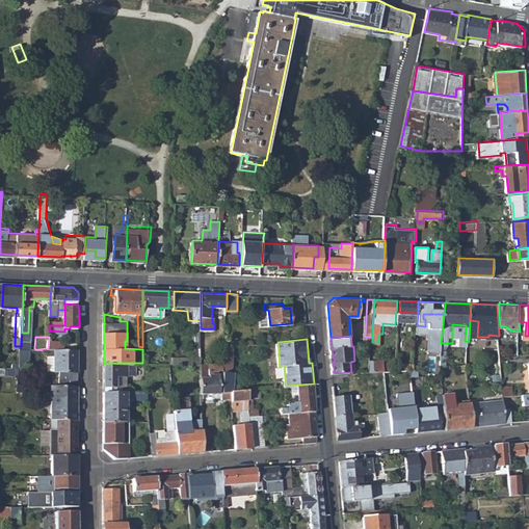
[(48,348),(79,348),(78,340),(49,340),(48,348)]
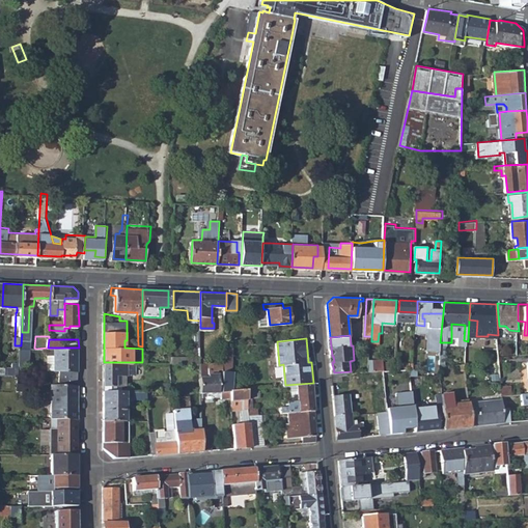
[(226,361),(235,361),(235,343),(226,343),(226,361)]
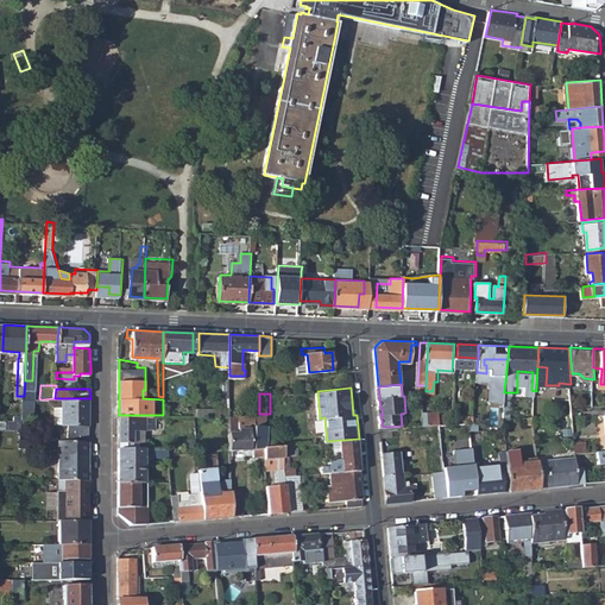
[(70,435),(90,435),(90,398),(55,398),(41,399),(41,404),(46,404),(48,421),(70,422),(70,435)]
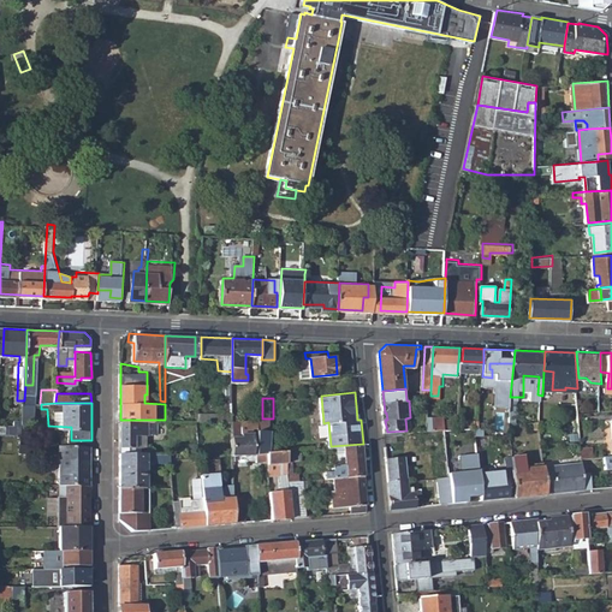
[(36,404),(25,404),(24,422),(36,422),(36,404)]
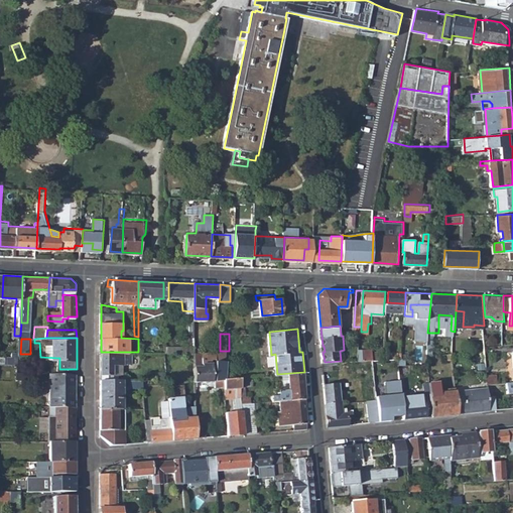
[(166,340),(166,351),(182,351),(182,340),(166,340)]
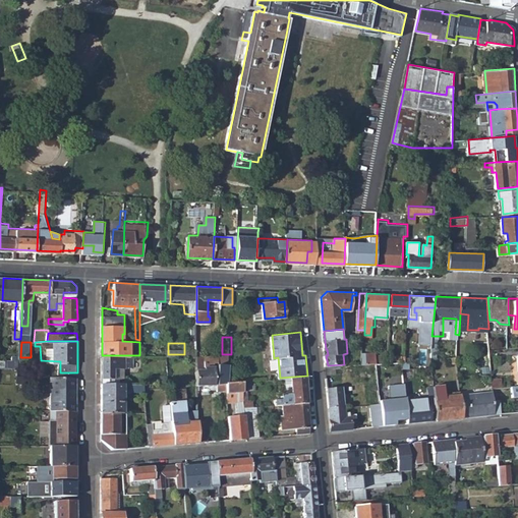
[(363,351),(363,363),(378,362),(378,351),(363,351)]
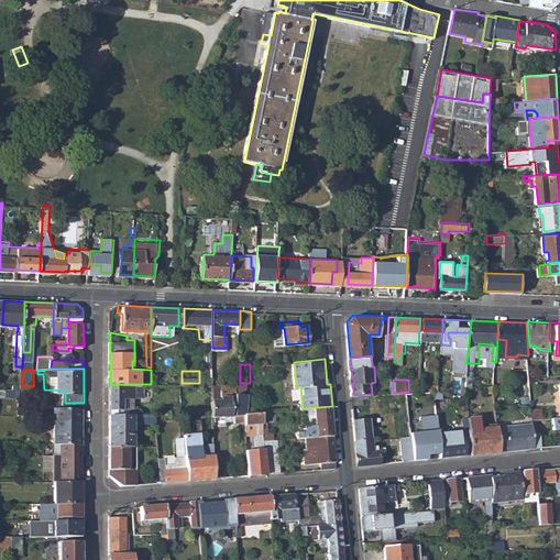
[(223,383),(212,383),(215,414),(237,414),(237,394),(238,384),(223,383)]
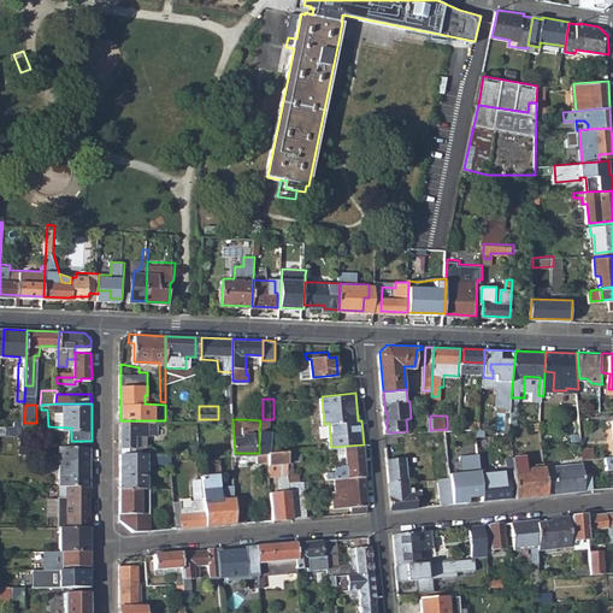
[(155,420),(121,420),(121,447),(135,447),(136,435),(147,435),(148,434),(155,432),(155,420)]
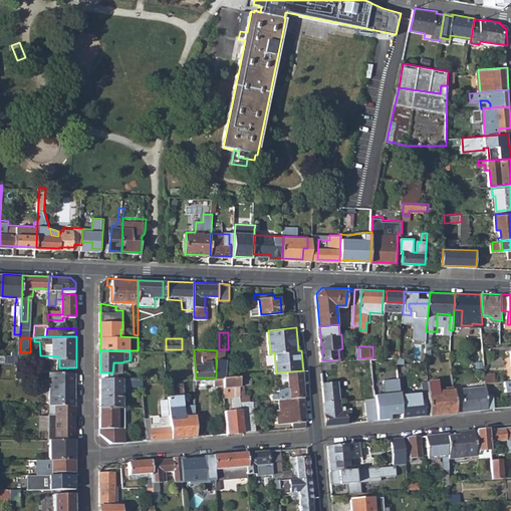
[(225,360),(216,359),(216,377),(215,378),(223,377),(225,377),(225,360)]
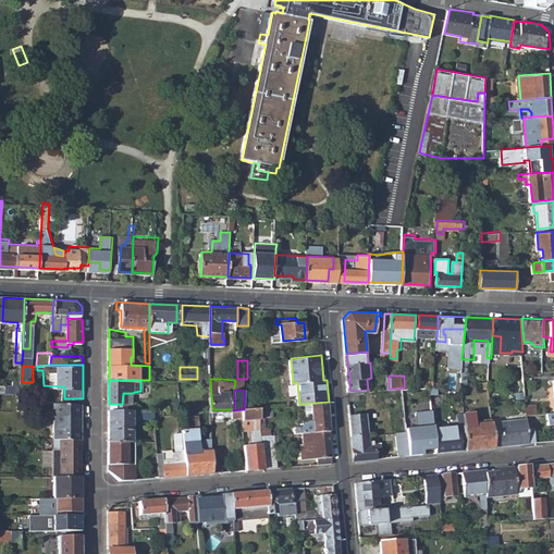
[(54,438),(83,440),(83,403),(56,402),(54,438)]
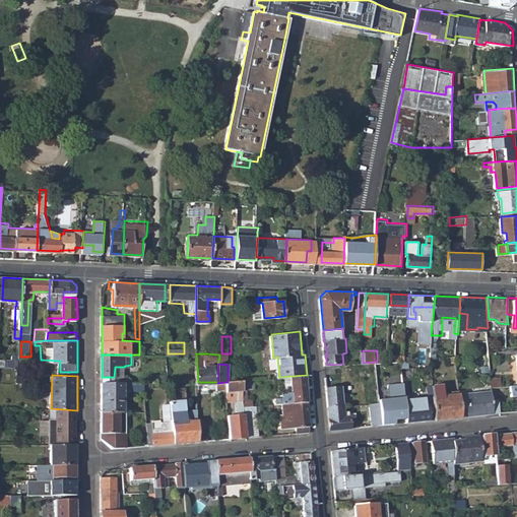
[(283,402),(309,400),(307,375),(293,376),(295,391),(283,392),(283,397),(276,398),(276,403),(283,402)]
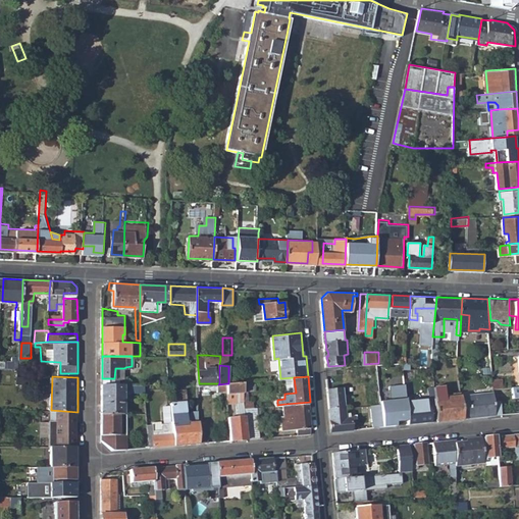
[(494,387),(504,386),(503,377),(494,378),(494,387)]
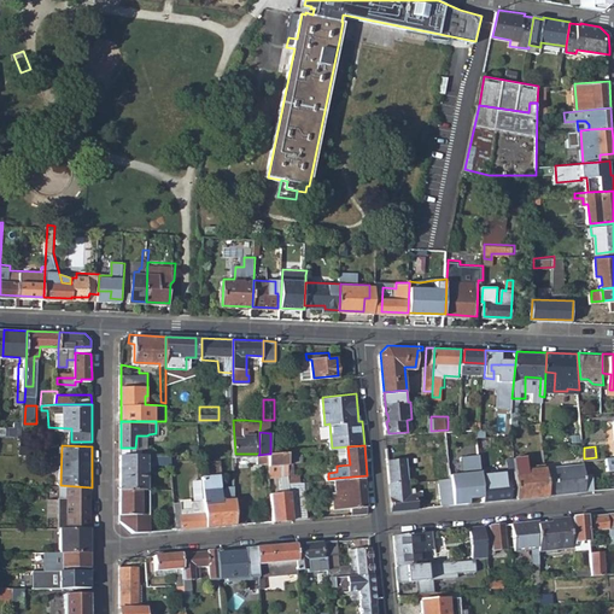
[(288,451),(291,473),(292,481),(303,480),(302,472),(297,472),(296,460),(304,460),(304,450),(288,451)]
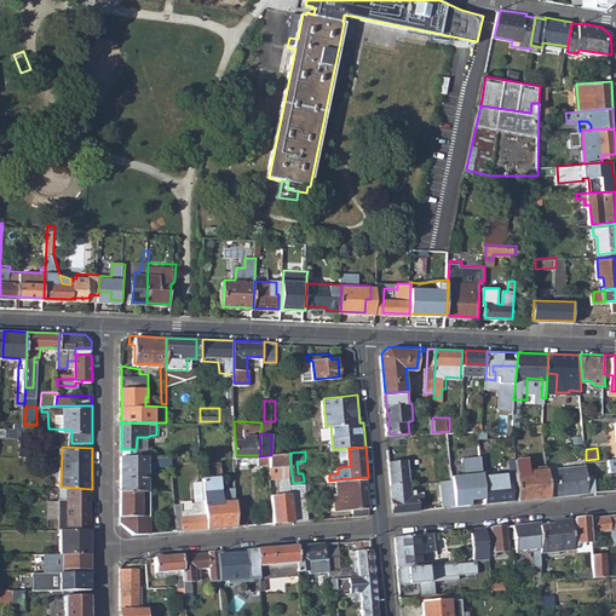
[(271,455),(269,455),(270,461),(271,476),(283,475),(292,475),(289,453),(271,455)]
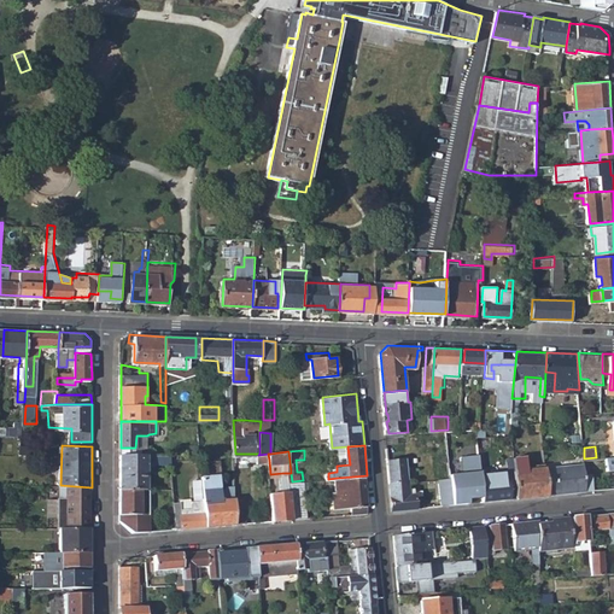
[(121,454),(121,487),(151,487),(150,462),(171,462),(171,452),(121,454)]
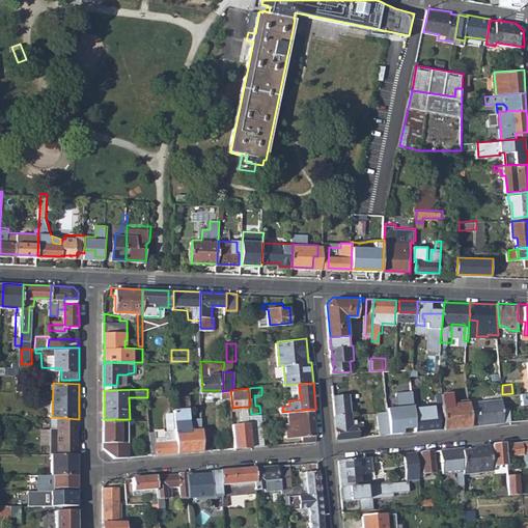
[(389,411),(391,433),(406,432),(405,427),(417,425),(414,405),(413,390),(398,391),(399,407),(389,408),(389,411)]
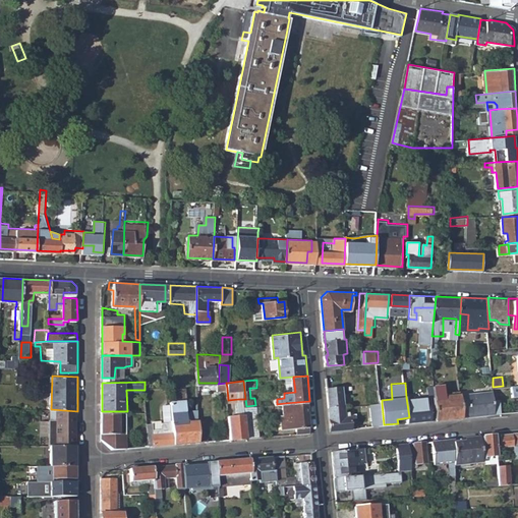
[(435,386),(436,396),(446,395),(445,385),(435,386)]
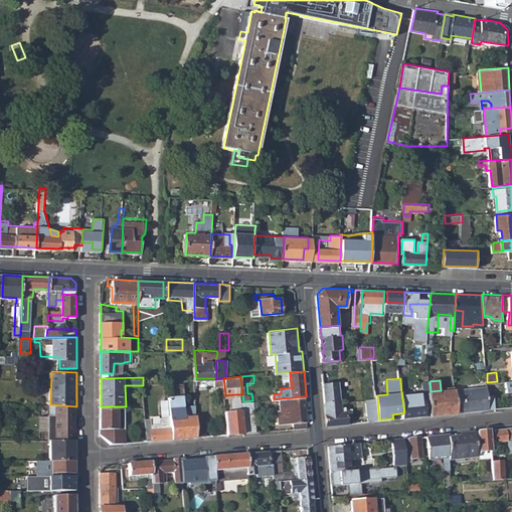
[(325,382),(329,424),(342,422),(348,422),(347,413),(347,411),(342,412),(342,406),(339,381),(325,382)]
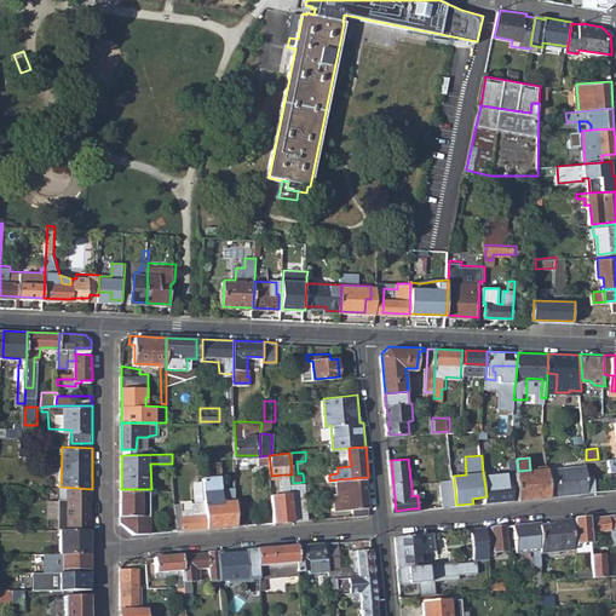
[(588,491),(598,490),(596,475),(604,473),(603,459),(598,459),(586,460),(587,465),(588,491)]
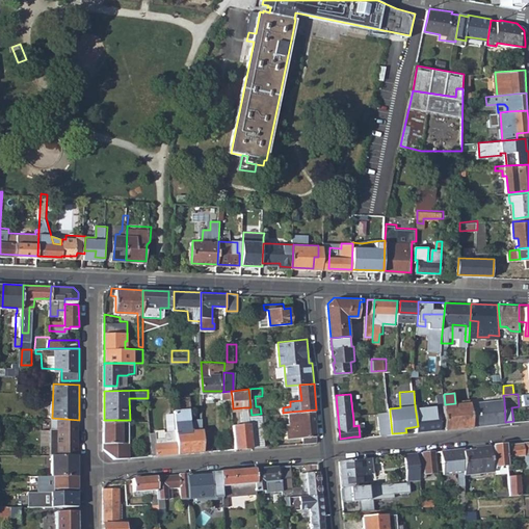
[(474,425),(505,422),(504,399),(471,401),(474,425)]
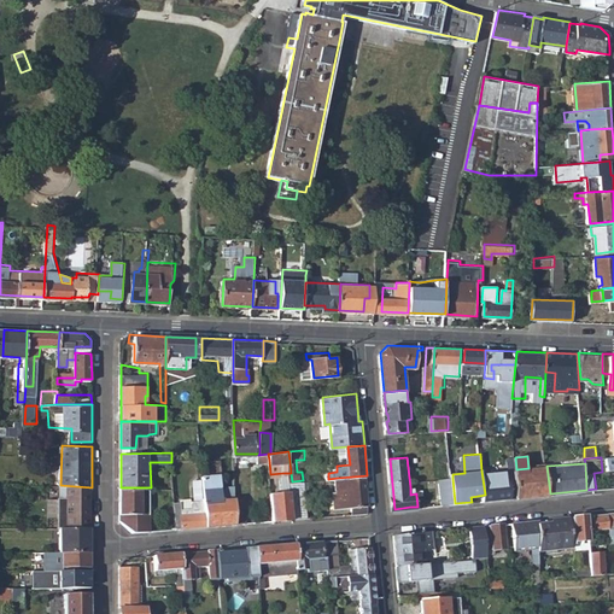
[(519,496),(550,493),(547,466),(528,468),(516,469),(519,496)]
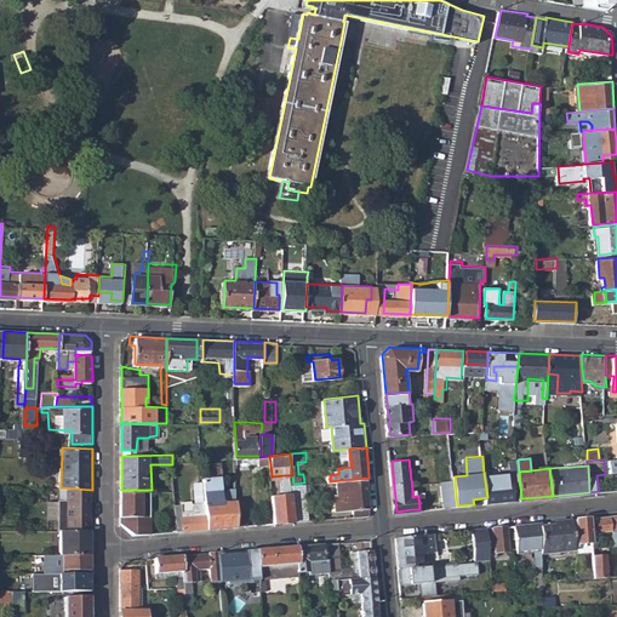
[(487,502),(515,500),(512,469),(484,473),(487,497),(487,502)]
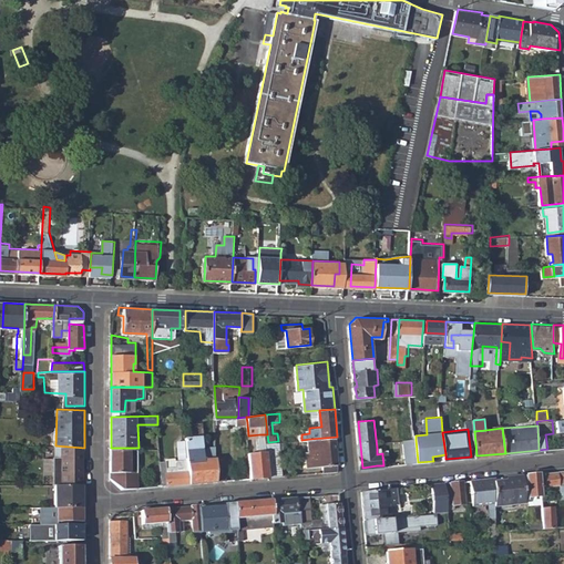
[(191,482),(218,480),(217,455),(209,455),(206,455),(205,444),(204,444),(203,433),(187,434),(187,444),(191,482)]
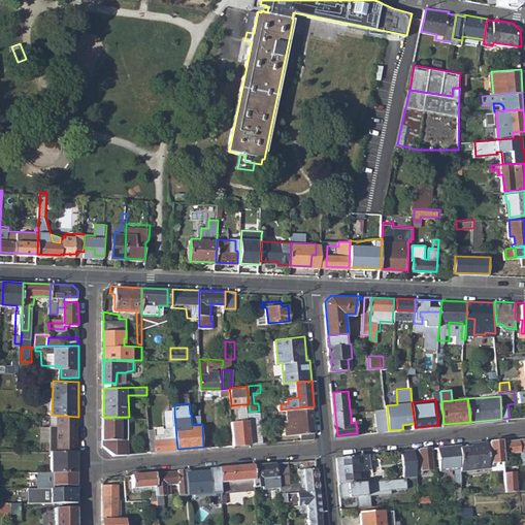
[(241,404),(242,419),(250,419),(250,412),(249,404),(241,404)]
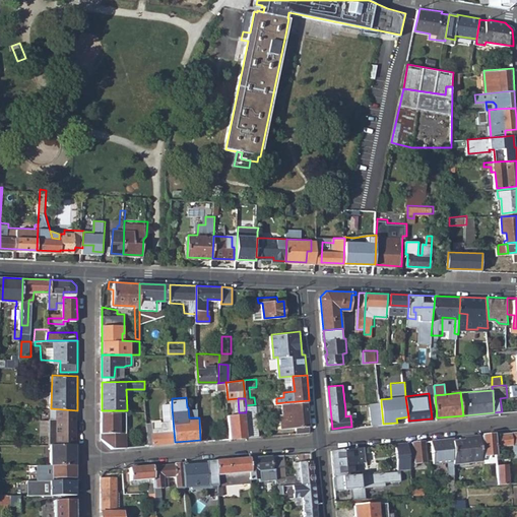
[(298,432),(311,431),(309,400),(283,402),(284,413),(282,413),(283,428),(289,427),(297,427),(298,432)]
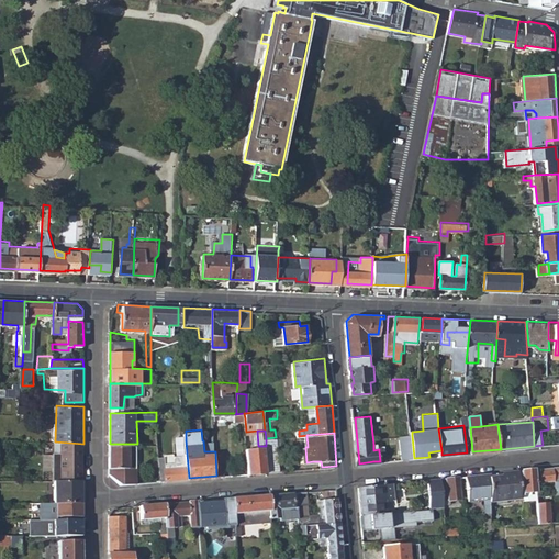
[(404,459),(414,458),(412,435),(402,435),(404,459)]
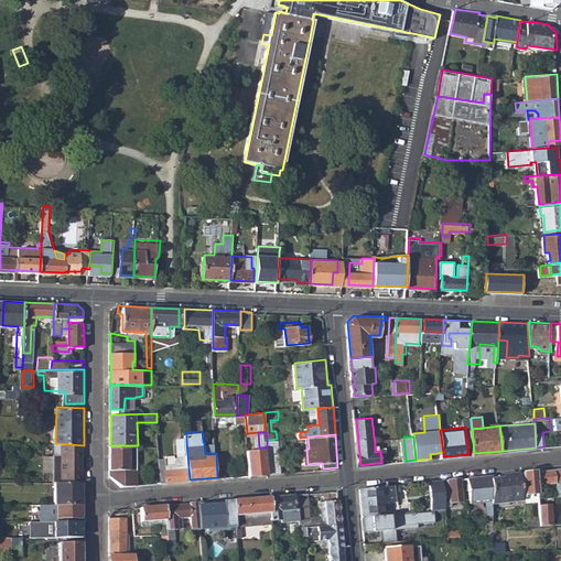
[(277,439),(267,440),(267,448),(269,473),(281,472),(279,446),(283,446),(283,439),(277,439)]
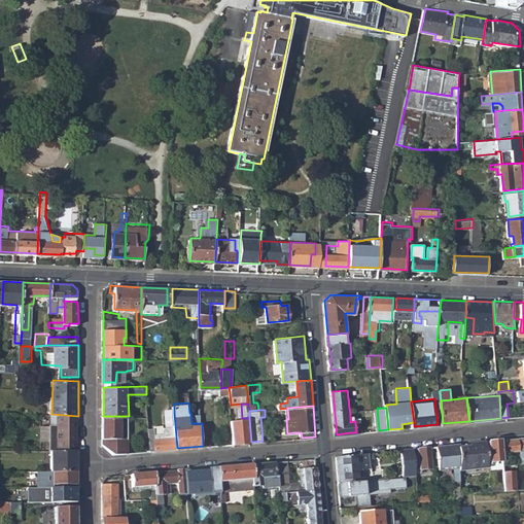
[(154,450),(177,448),(174,413),(165,414),(166,426),(163,426),(163,431),(153,432),(154,450)]
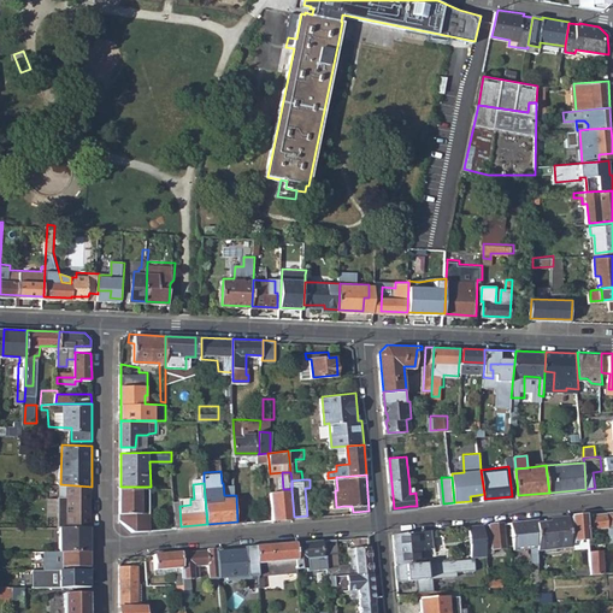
[(69,525),(92,525),(92,487),(69,487),(69,525)]
